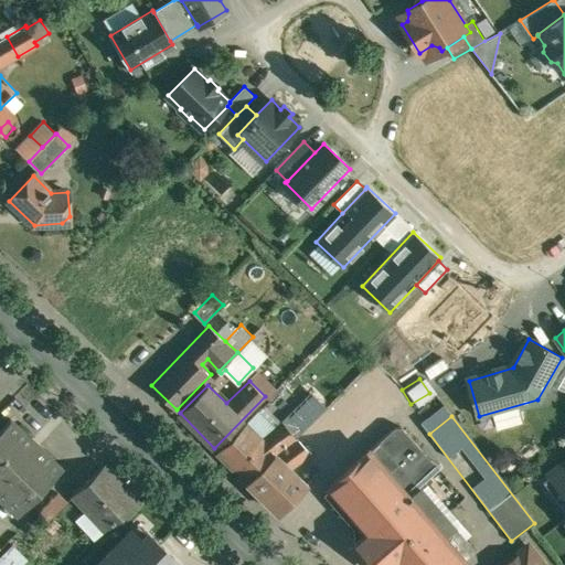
[(62,467),(11,418),(0,429),(0,492),(20,511),(62,467)]
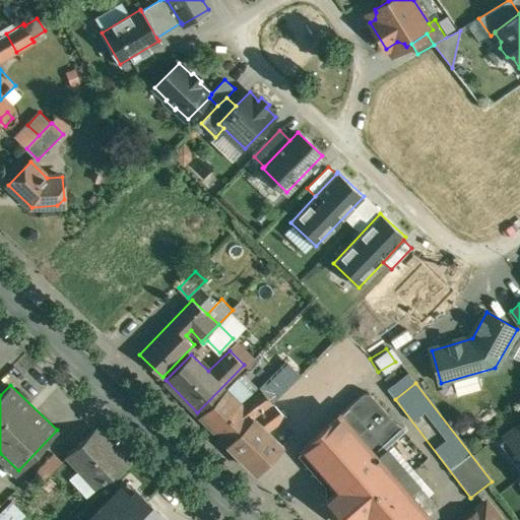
[(243,407),(225,391),(200,415),(229,443),(273,404),(260,388),(243,401),(246,404),(243,407)]
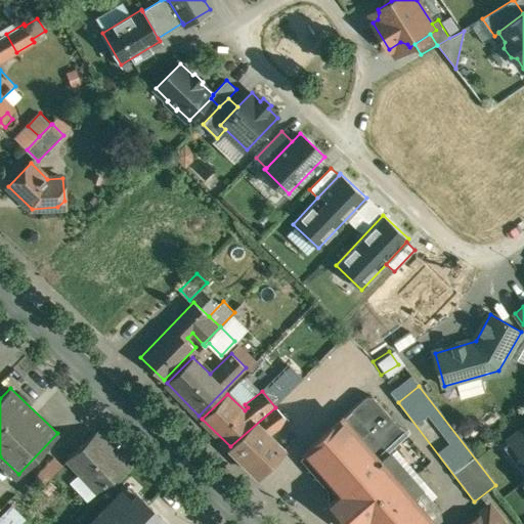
[(407,434),(372,396),(366,396),(352,409),(384,444),(389,450),(407,434)]
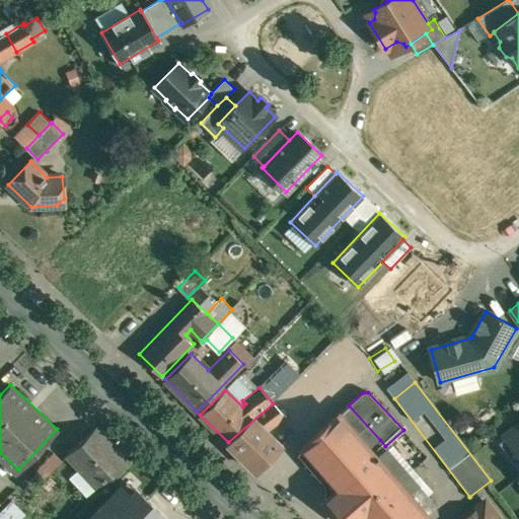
[(273,403),(228,442),(256,470),(281,445),(265,428),(268,425),(271,428),(286,417),(273,403)]
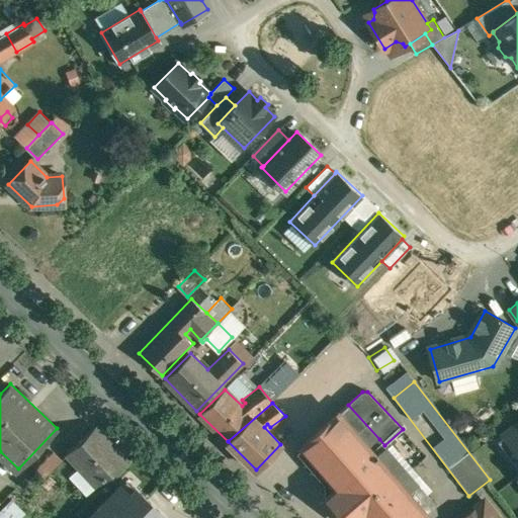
[(384,445),(379,439),(348,405),(303,445),(337,486),(325,497),(339,513),(338,517),(339,517),(362,517),(364,517),(419,517),(436,504),(384,445)]
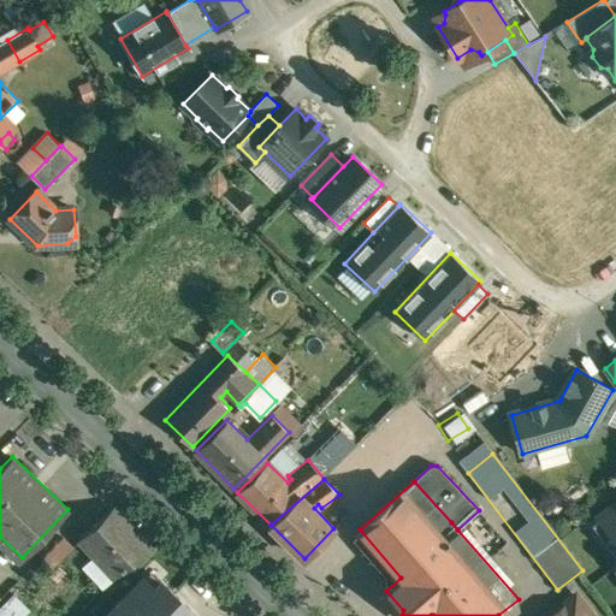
[(615,502),(597,516),(615,540),(615,502)]
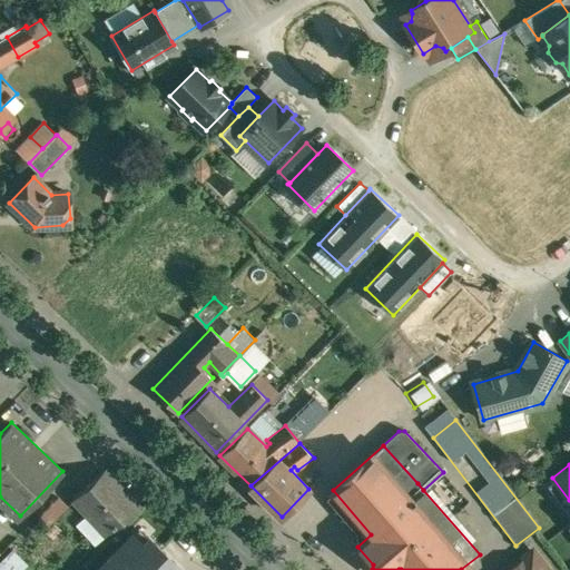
[(105,469),(74,498),(105,533),(139,504),(105,469)]
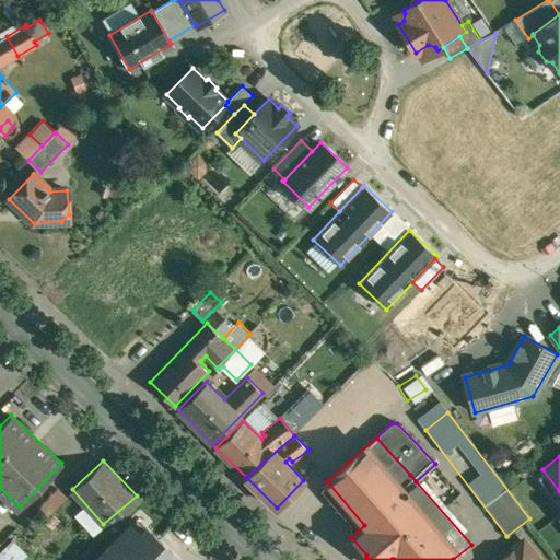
[(58,489),(41,508),(49,516),(67,497),(58,489)]
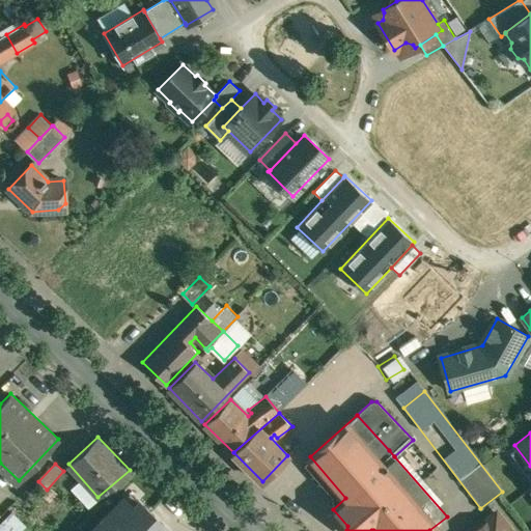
[(131,503),(122,495),(87,530),(167,530),(170,528),(137,497),(131,503)]
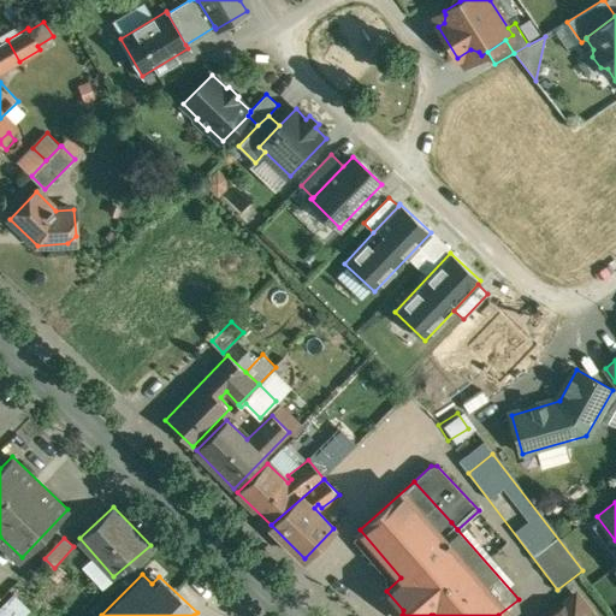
[(6,593),(0,598),(0,615),(15,615),(23,608),(6,593)]
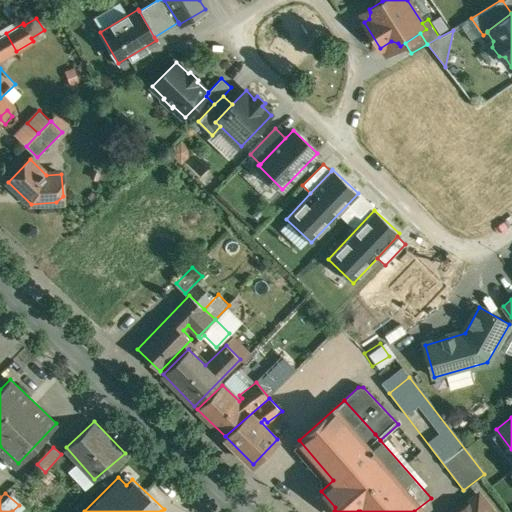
[(491,511),(479,494),(455,511),(491,511)]
